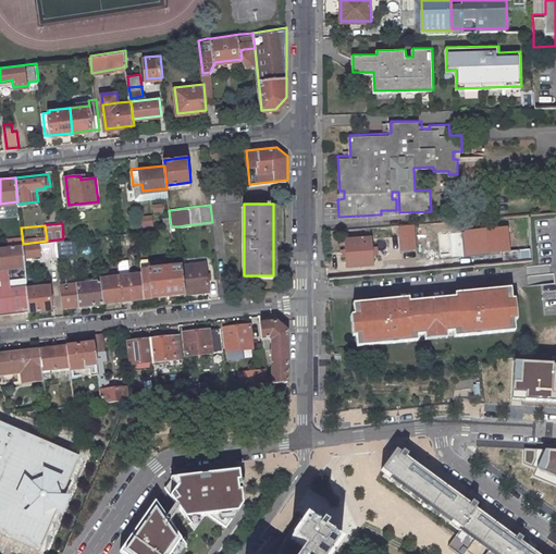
[(398,225),(390,225),(390,234),(398,233),(398,225)]
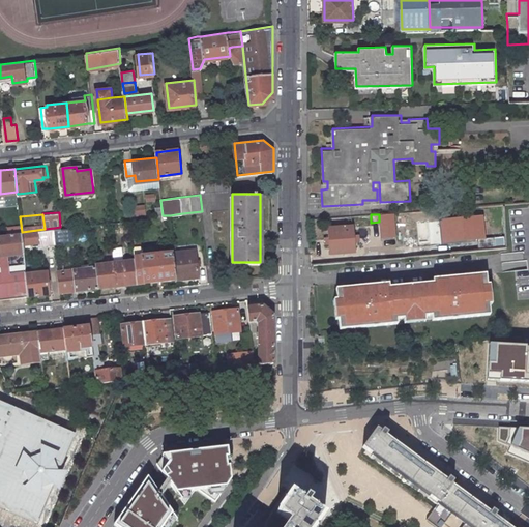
[(21,224),(8,226),(9,233),(22,232),(21,224)]
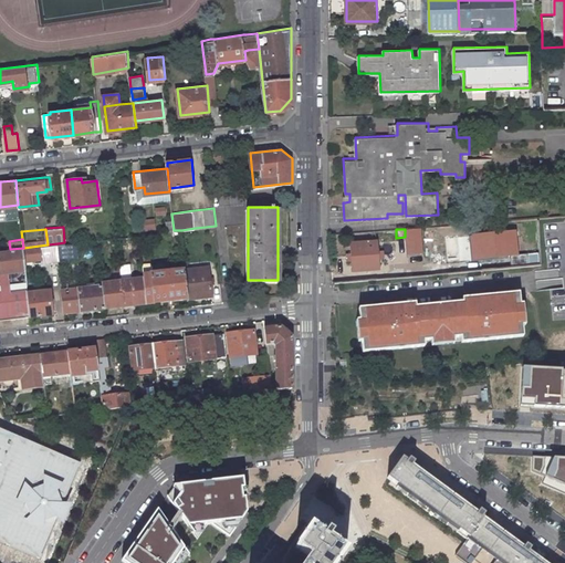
[(378,239),(352,241),(354,268),(379,267),(378,239)]
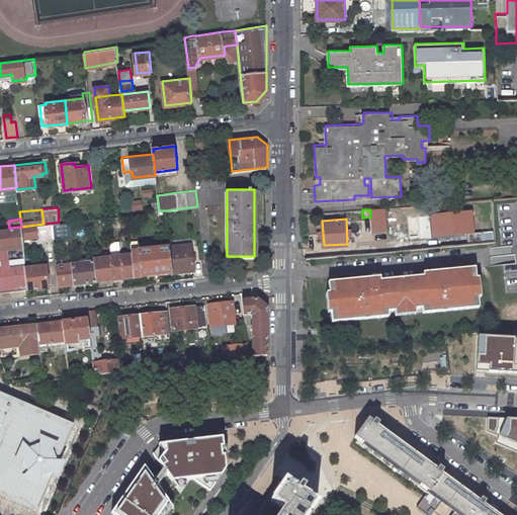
[(44,224),(21,227),(22,239),(37,237),(38,240),(54,238),(53,223),(44,224)]
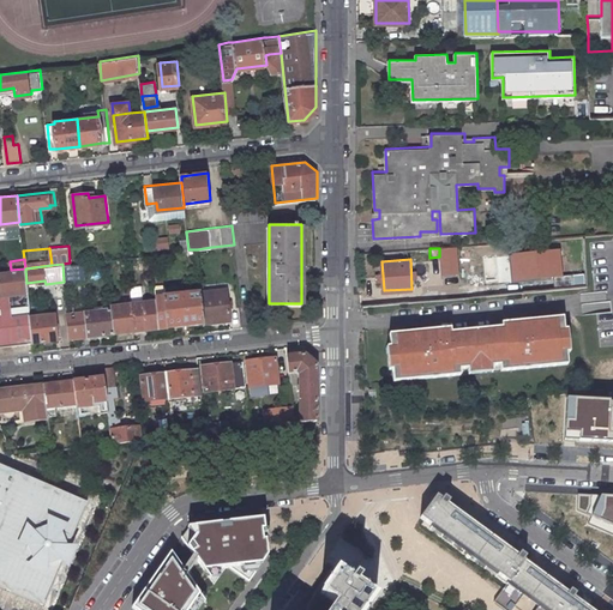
[(0,346),(4,346),(17,345),(34,343),(30,318),(28,294),(26,283),(25,269),(11,270),(0,271),(0,346)]
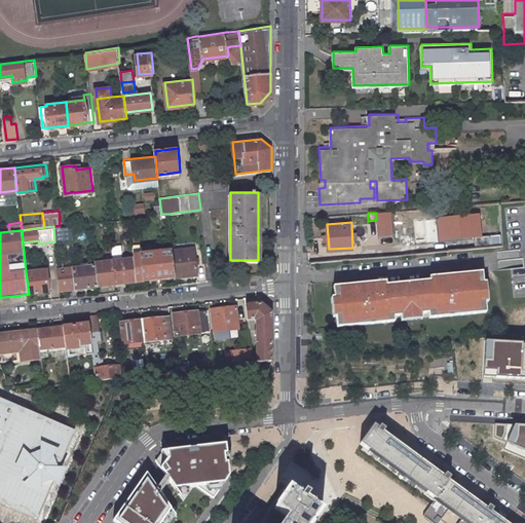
[(114,259),(96,261),(97,265),(99,286),(137,281),(134,256),(126,257),(124,243),(112,245),(114,259)]
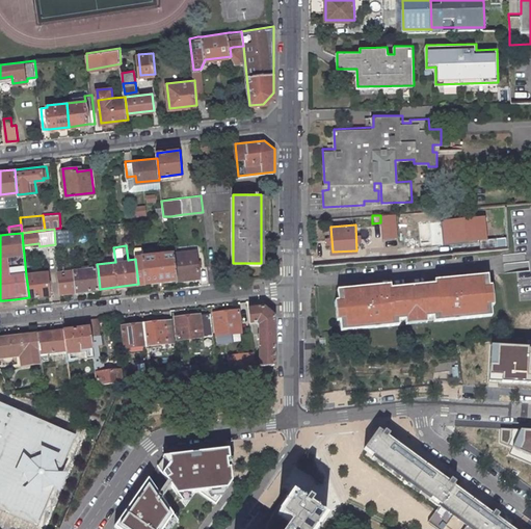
[(196,247),(174,250),(177,279),(200,276),(196,247)]
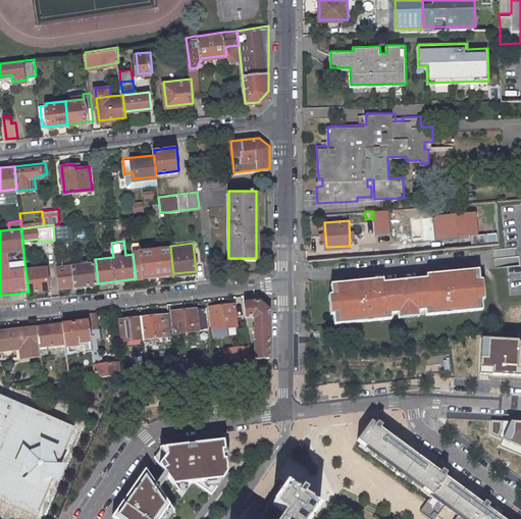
[(376,244),(360,245),(361,253),(394,251),(394,244),(376,245),(376,244)]
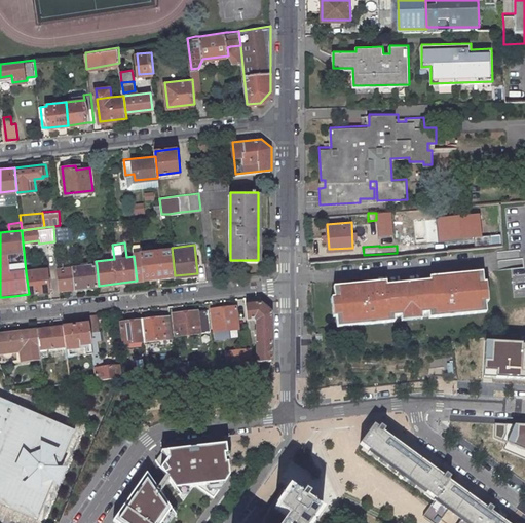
[(172,248),(134,253),(134,256),(137,281),(175,275),(172,248)]
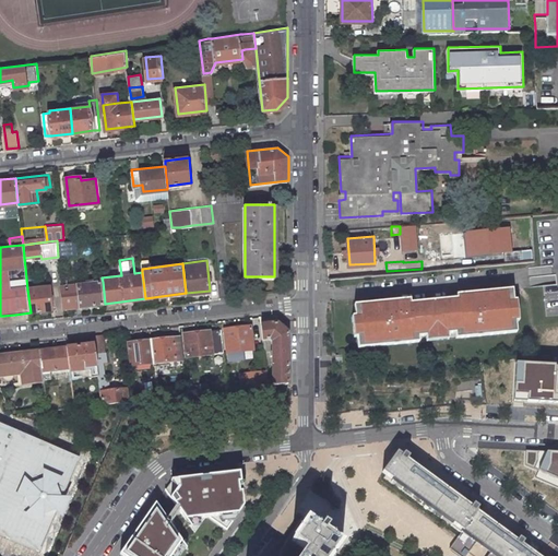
[(103,282),(61,286),(63,309),(105,304),(103,282)]
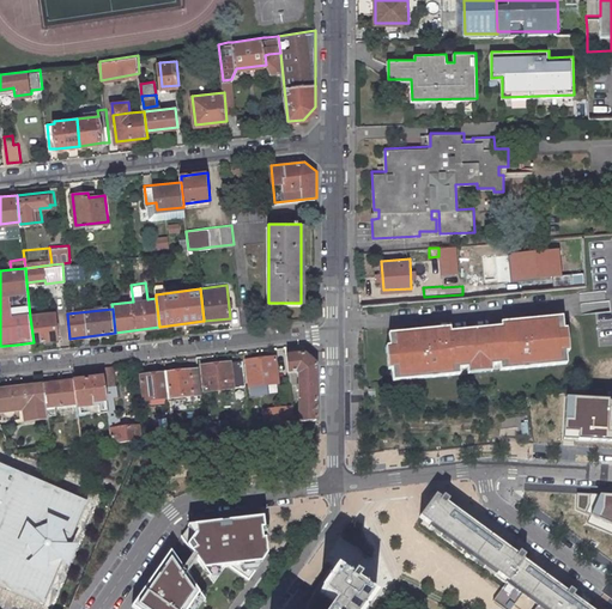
[(392,365),(393,377),(460,370),(459,364),(468,364),(468,370),(492,367),(491,361),(501,360),(501,366),(567,359),(565,348),(569,348),(567,324),(563,324),(562,312),(502,318),(502,323),(452,328),(450,324),(388,330),(389,342),(387,342),(389,365),(392,365)]
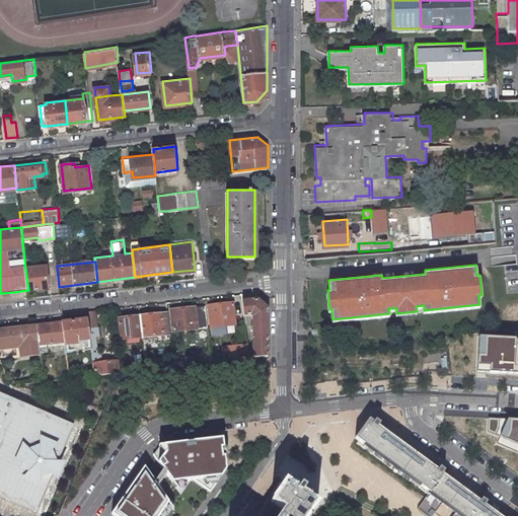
[(47,267),(25,269),(28,290),(50,288),(47,267)]
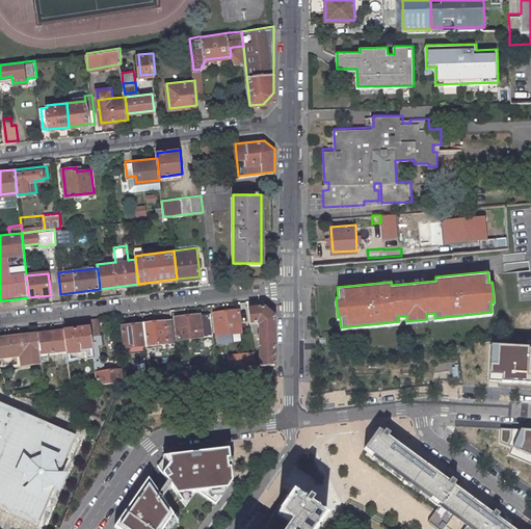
[(265,305),(249,307),(253,331),(260,331),(260,351),(255,352),(256,365),(275,362),(274,313),(265,305)]
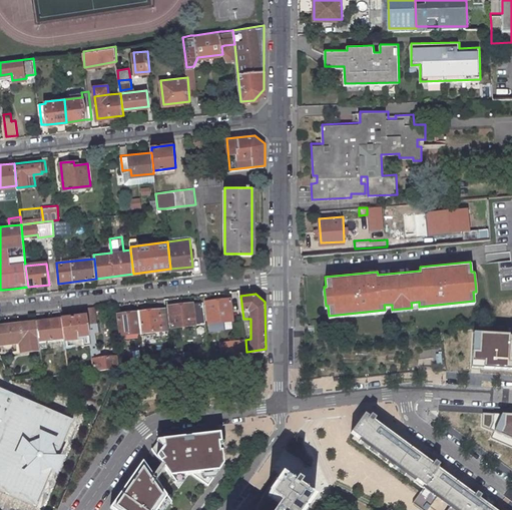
[(230,297),(206,300),(209,321),(233,318),(230,297)]
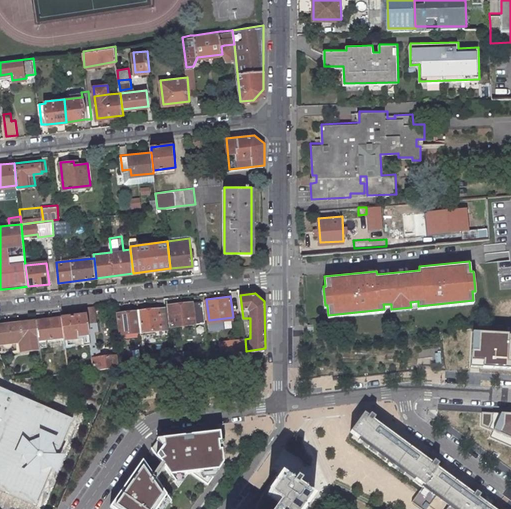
[(189,323),(206,320),(203,299),(169,303),(172,324),(182,323),(189,323)]
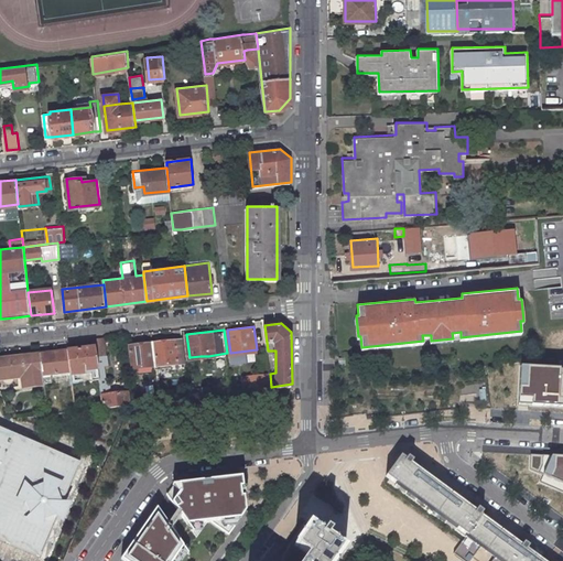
[(106,377),(103,353),(105,353),(103,335),(95,336),(96,345),(97,354),(100,377),(106,377)]
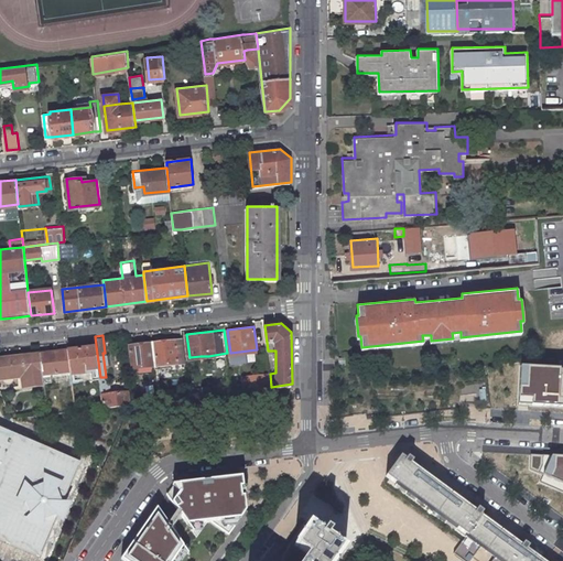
[(184,338),(153,342),(157,364),(172,362),(186,360),(184,338)]
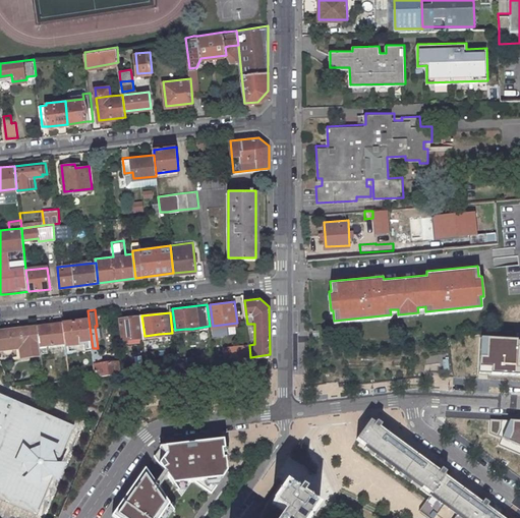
[(141,315),(120,318),(123,338),(145,336),(141,315)]
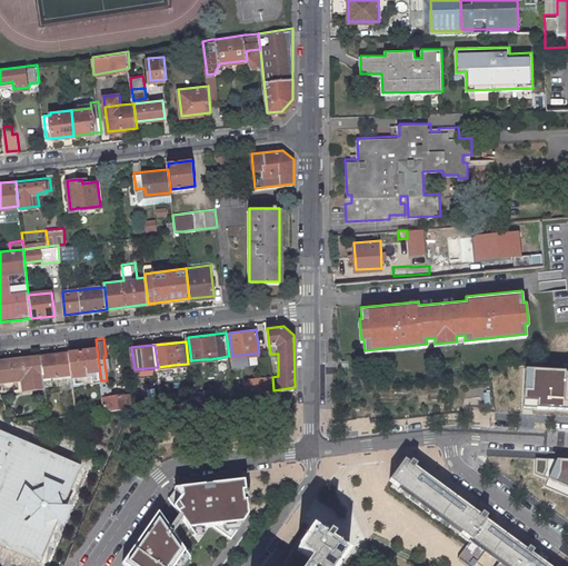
[(97,348),(69,350),(72,373),(93,370),(95,381),(101,380),(98,357),(97,348)]
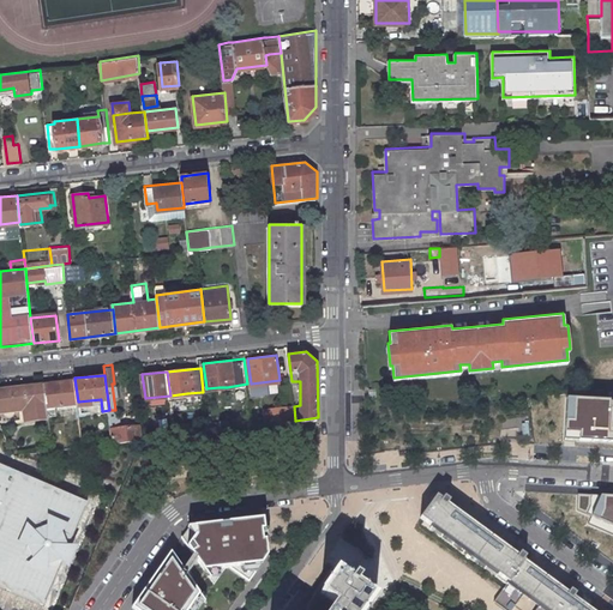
[(74,378),(44,381),(49,414),(56,412),(55,404),(78,402),(74,378)]
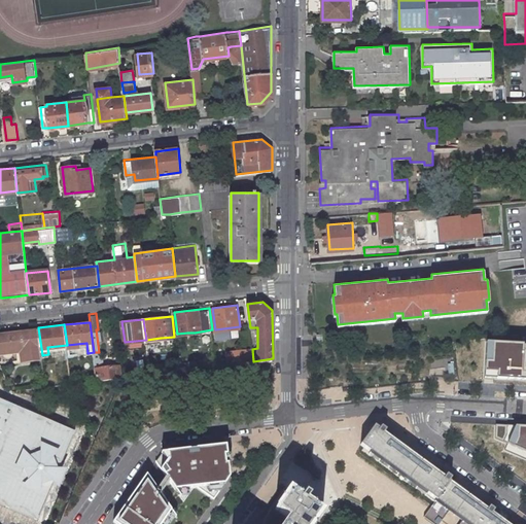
[(20,329),(0,332),(0,350),(22,348),(24,357),(42,355),(38,327),(20,329)]
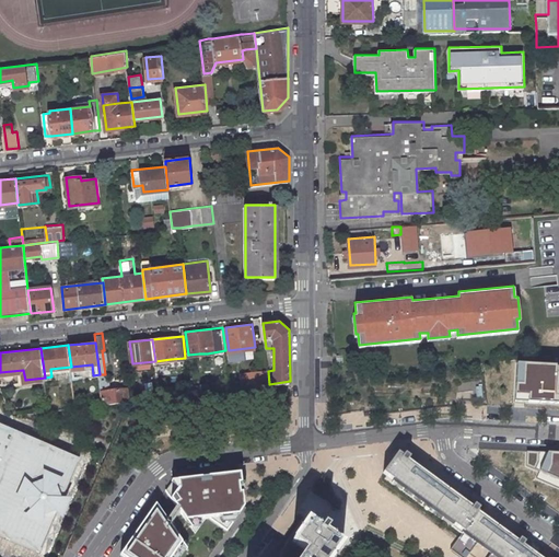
[(185,358),(171,359),(172,367),(186,366),(185,358)]
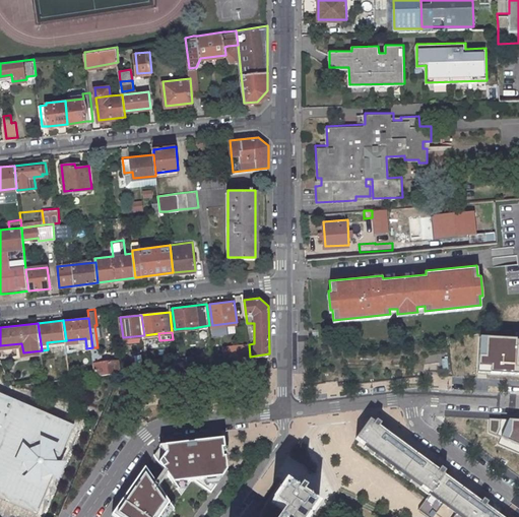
[(518,336),(479,335),(478,371),(518,372),(518,336)]
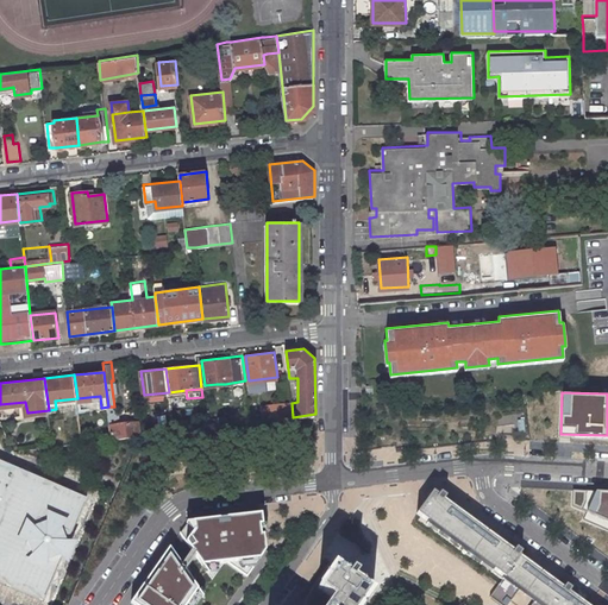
[(292,401),(263,404),(264,420),(293,417),(292,403),(292,401)]
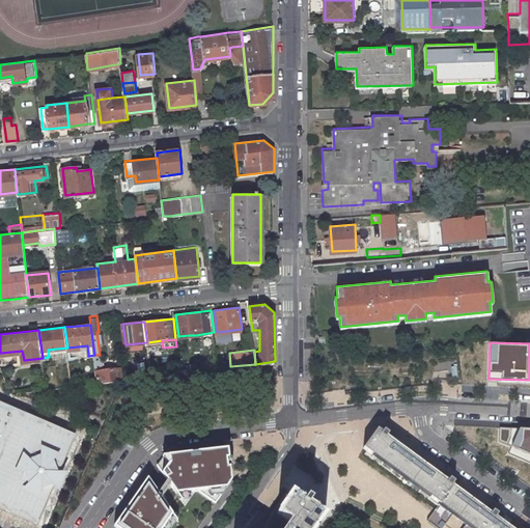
[(122,366),(96,369),(99,382),(123,379),(122,366)]
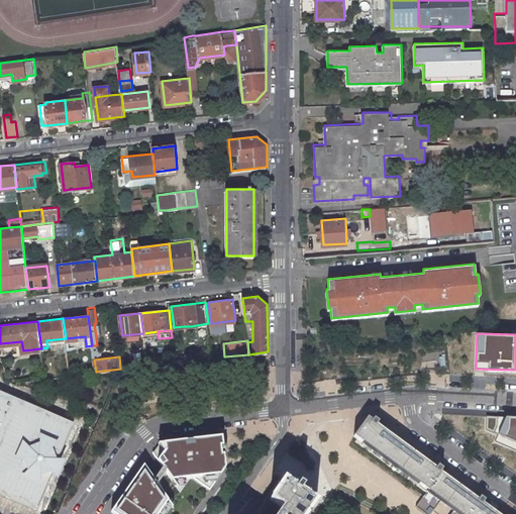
[(73,421),(0,390),(0,490),(36,506),(73,421)]
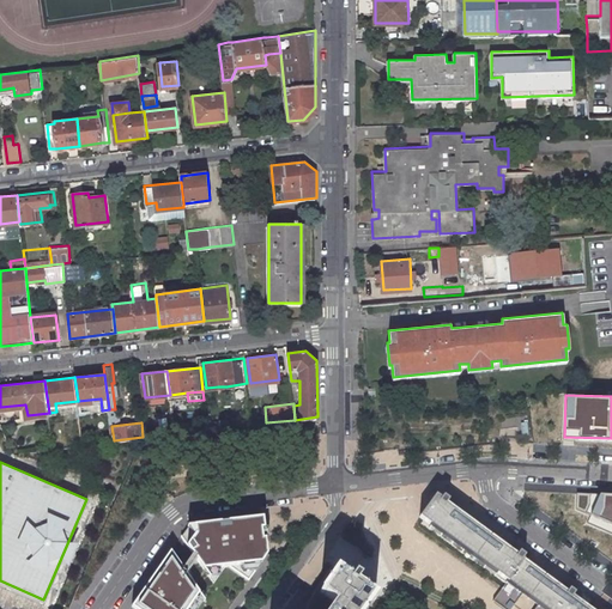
[(611,492),(577,489),(577,506),(592,512),(588,519),(603,527),(611,530),(611,492)]
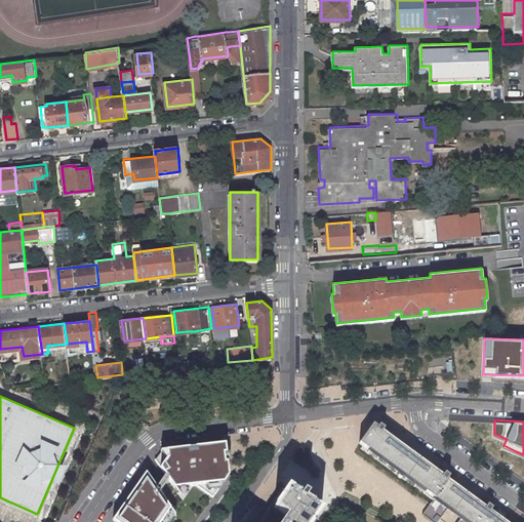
[(508,521),(495,513),(495,511),(486,504),(485,505),(448,478),(449,477),(439,470),(438,471),(384,431),(385,429),(374,422),(361,440),(370,447),(368,449),(425,490),(427,489),(436,495),(434,497),(432,500),(429,504),(422,512),(436,521),(449,506),(461,515),(456,521),(508,521)]
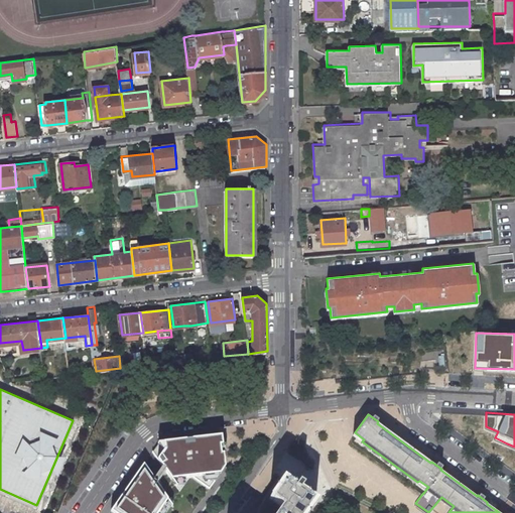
[(158,443),(154,449),(164,464),(154,476),(144,462),(138,472),(112,508),(118,512),(157,512),(169,496),(158,481),(167,467),(180,489),(192,475),(210,487),(226,465),(223,433),(159,440),(158,443)]
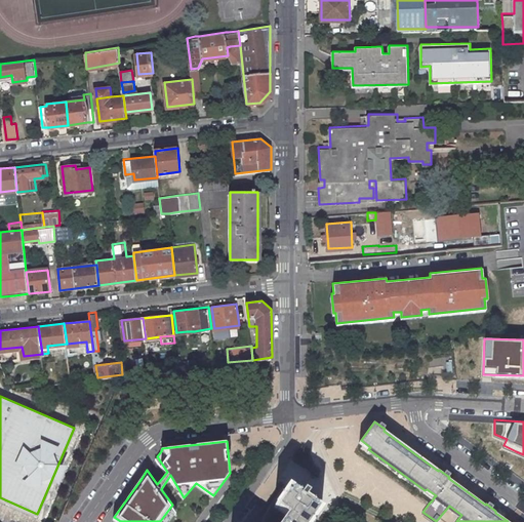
[(316,521),(327,508),(292,483),(277,505),(291,514),(285,521),(316,521)]
